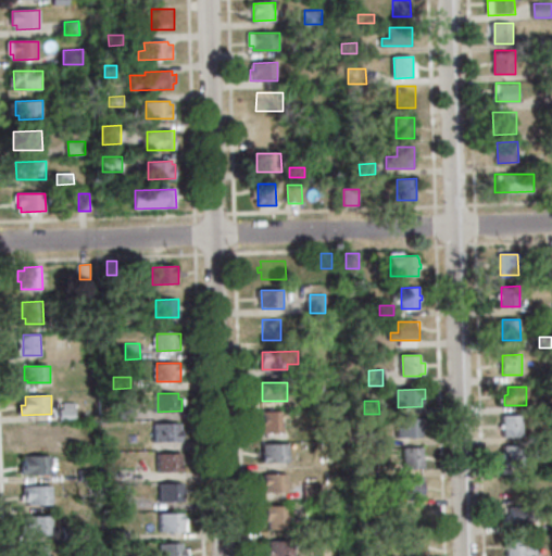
[(121,418),(121,404),(135,404),(135,418),(121,418)]
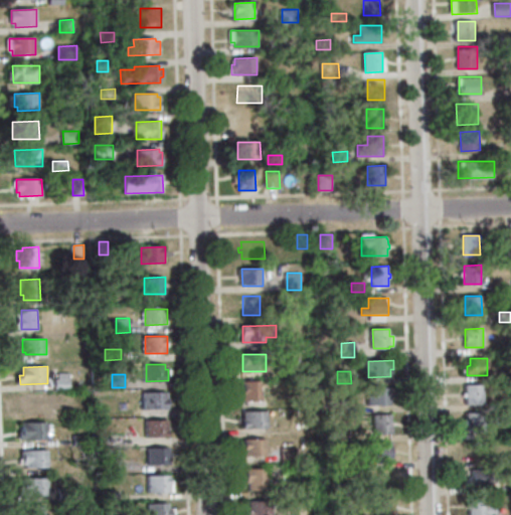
[(58,389),(57,379),(60,379),(71,379),(72,389),(58,389)]
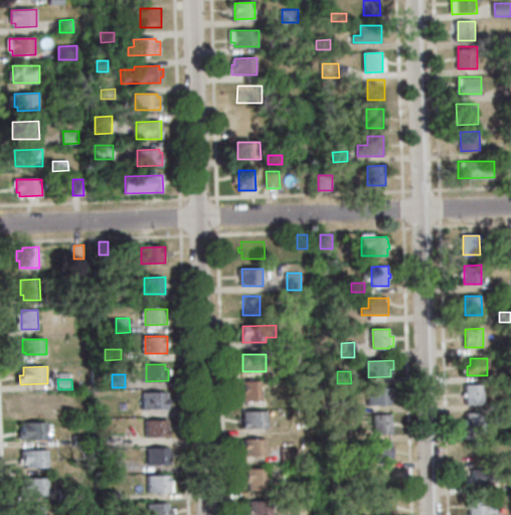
[(244,381),(262,381),(262,391),(263,391),(263,400),(244,401),(244,381)]
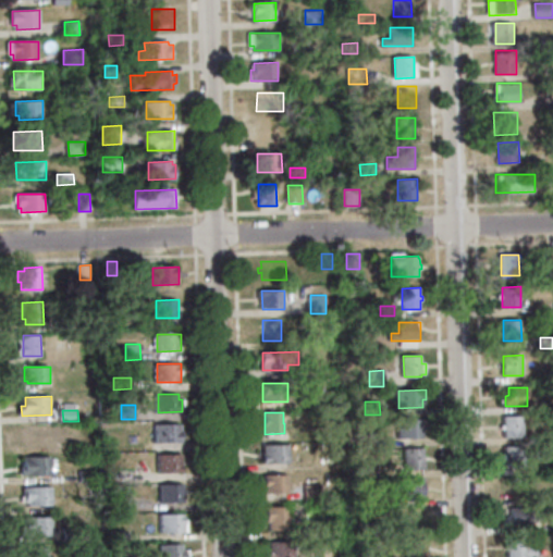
[(524,417),(524,437),(506,437),(505,417),(524,417)]
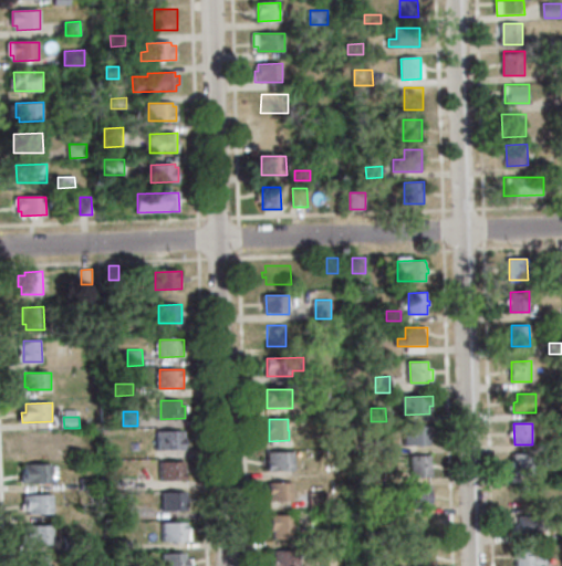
[(405,446),(405,427),(430,427),(430,444),(405,446)]
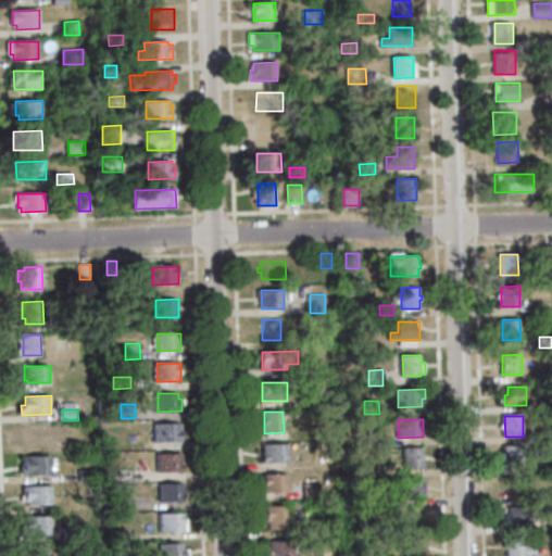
[(157,442),(157,424),(182,424),(182,441),(157,442)]
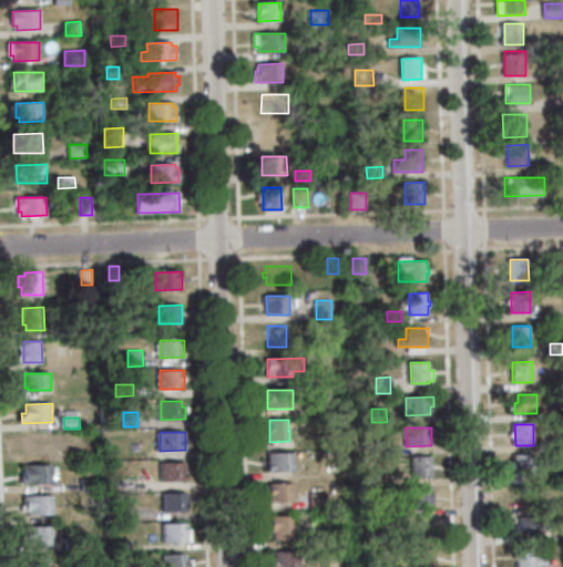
[(55,453),(55,434),(26,434),(26,453),(55,453)]
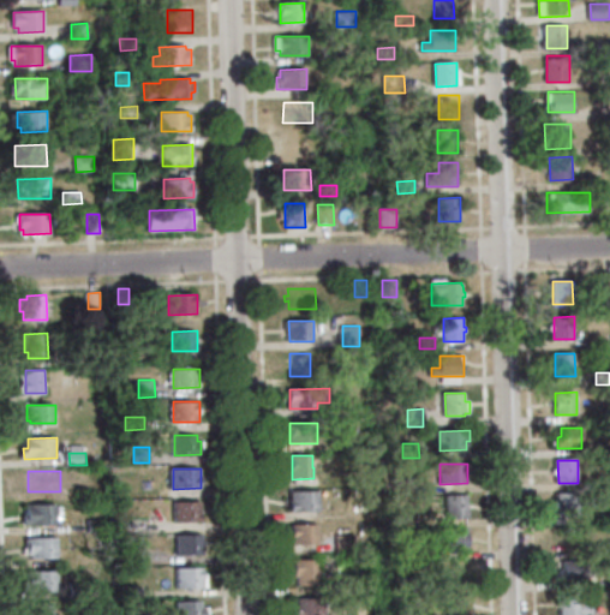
[(293,491),(321,490),(321,511),(293,512),(293,491)]
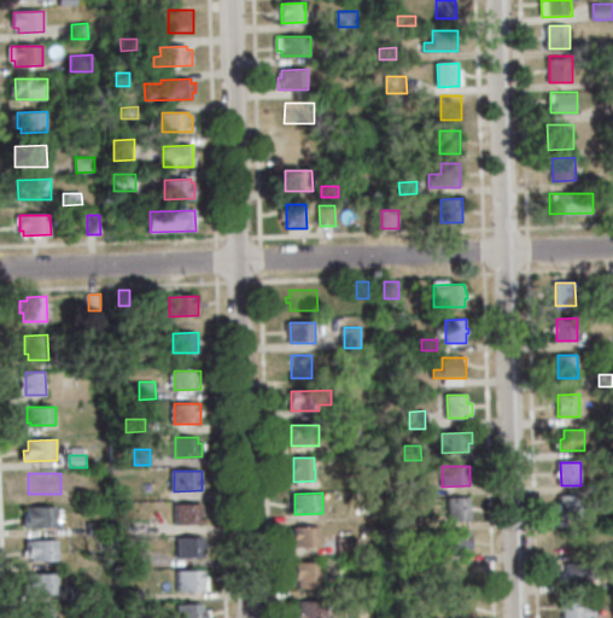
[(561,495),(581,495),(582,519),(561,519),(561,495)]
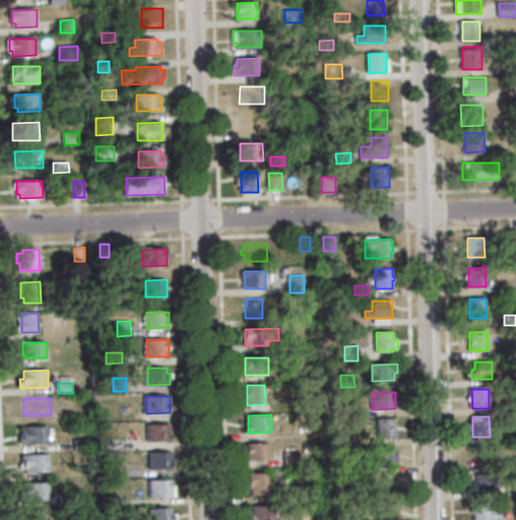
[(396,438),(379,438),(379,418),(396,418),(396,438)]
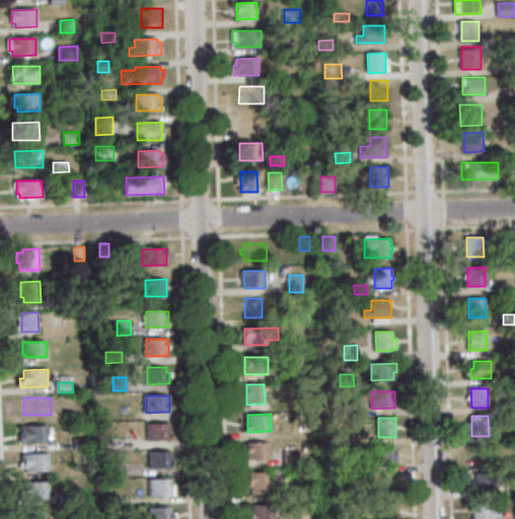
[(149,440),(149,424),(171,424),(171,440),(149,440)]
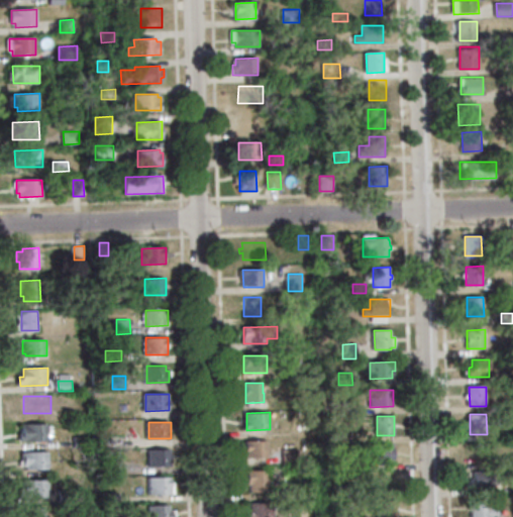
[(21,441),(21,433),(24,433),(24,424),(49,424),(49,440),(21,441)]
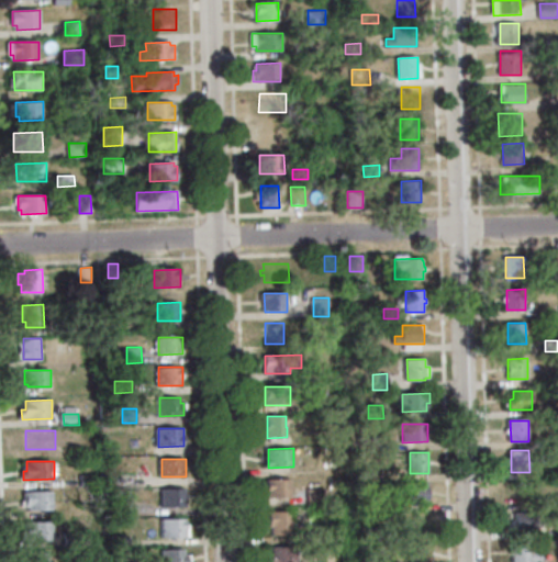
[(84,474),(98,474),(98,485),(84,485),(84,474)]
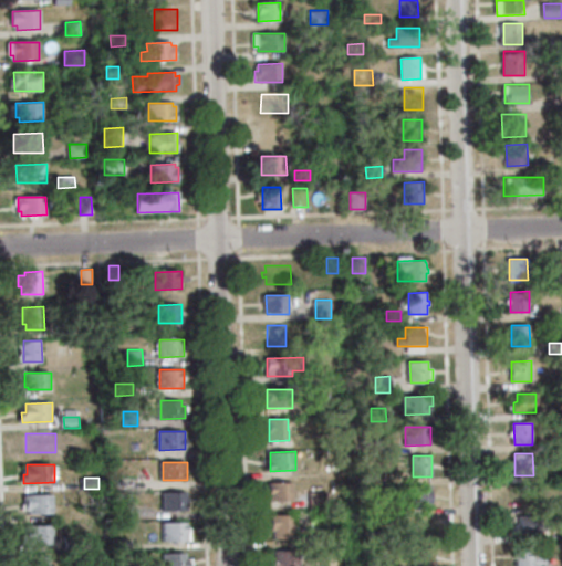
[(294,501),(271,501),(271,483),(293,483),(294,501)]
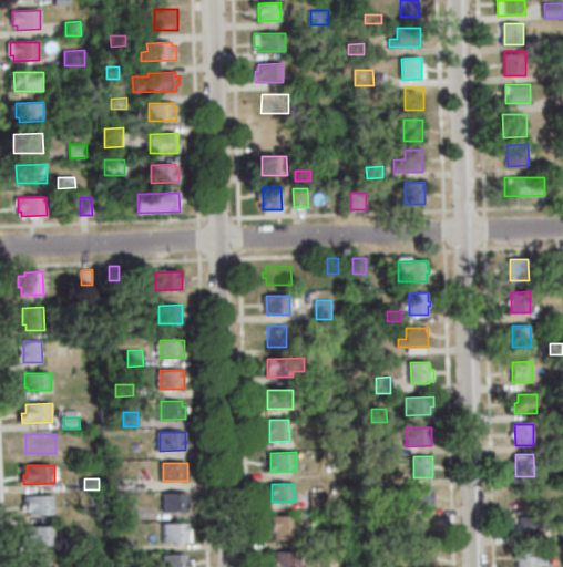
[(415,508),(413,488),(432,487),(432,508),(415,508)]
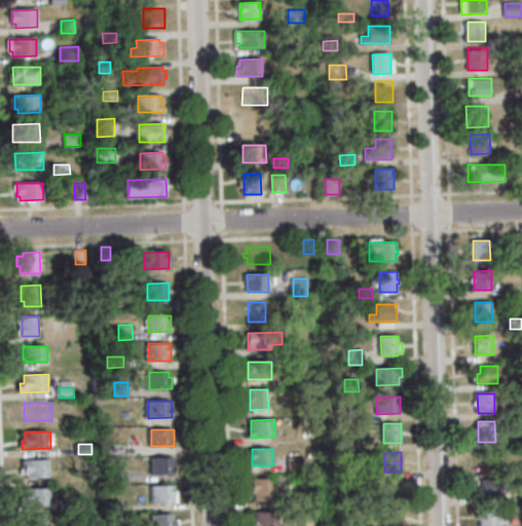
[(176,474),(153,474),(153,457),(175,457),(176,474)]
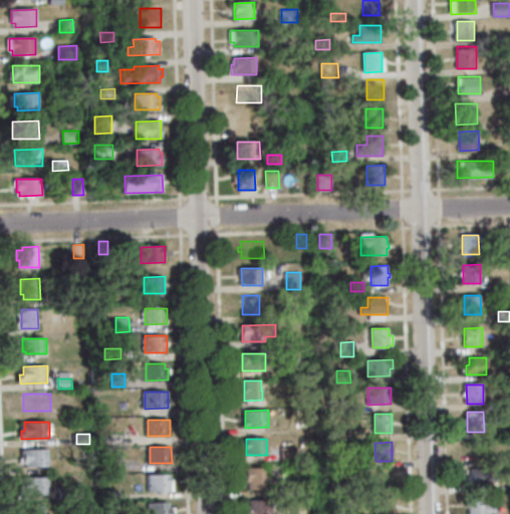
[(49,449),(50,466),(27,466),(27,460),(24,461),(24,450),(49,449)]
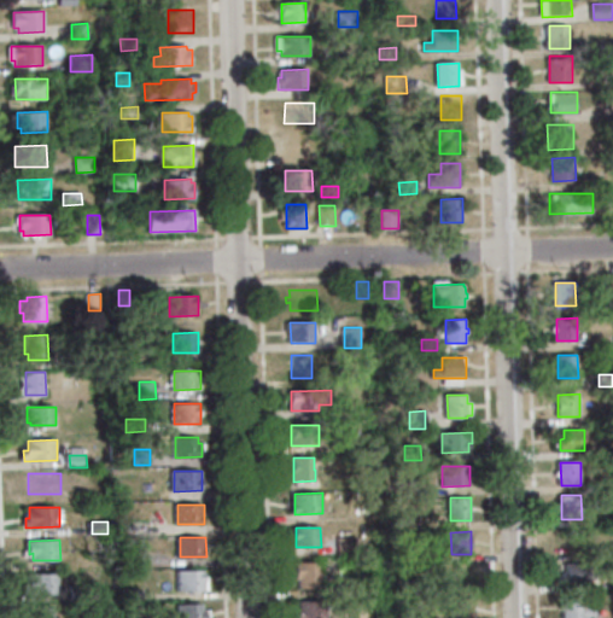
[(297,578),(297,563),(320,563),(320,588),(301,589),(301,578),(297,578)]
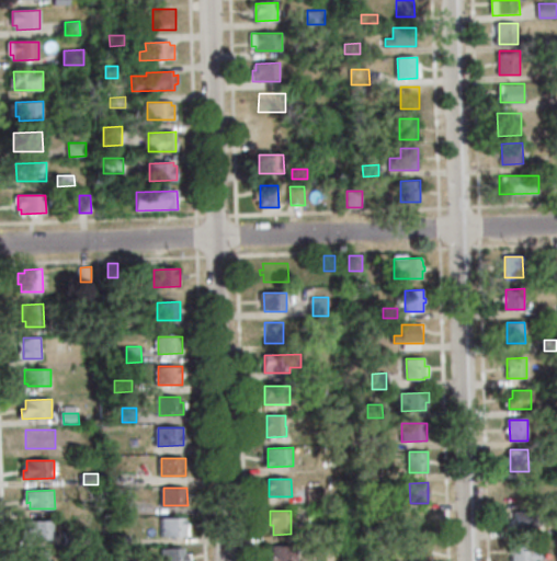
[(512,521),(515,521),(515,512),(537,511),(537,529),(512,530),(512,521)]
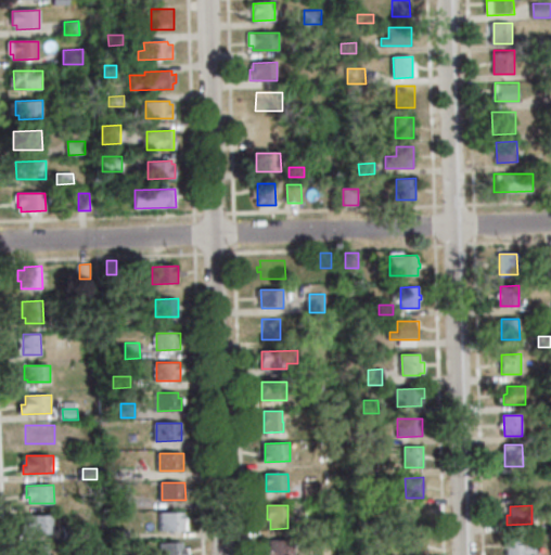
[(424,527),(407,527),(406,507),(424,507),(424,527)]
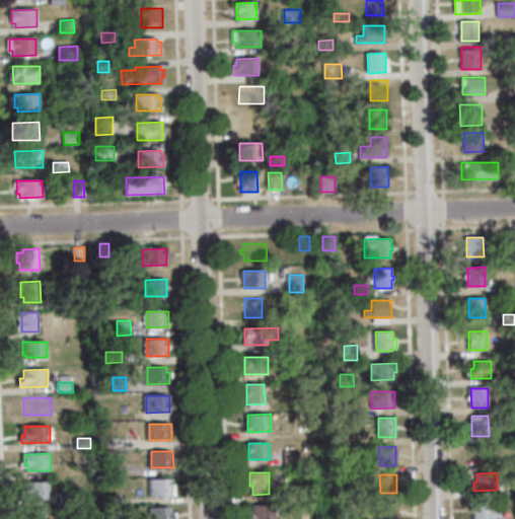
[(151,496),(150,479),(172,479),(172,496),(151,496)]
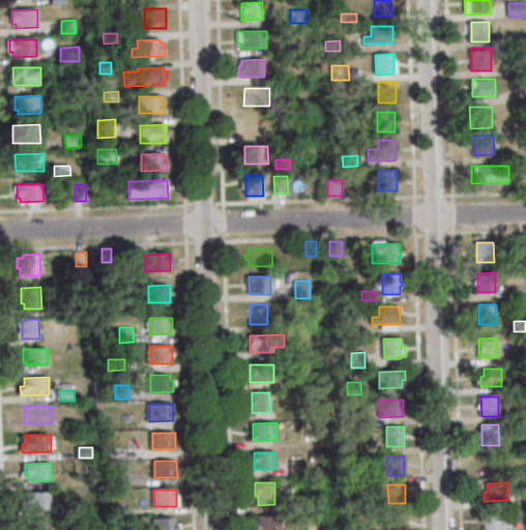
[(23,501),(26,501),(26,493),(52,492),(52,509),(23,509),(23,501)]
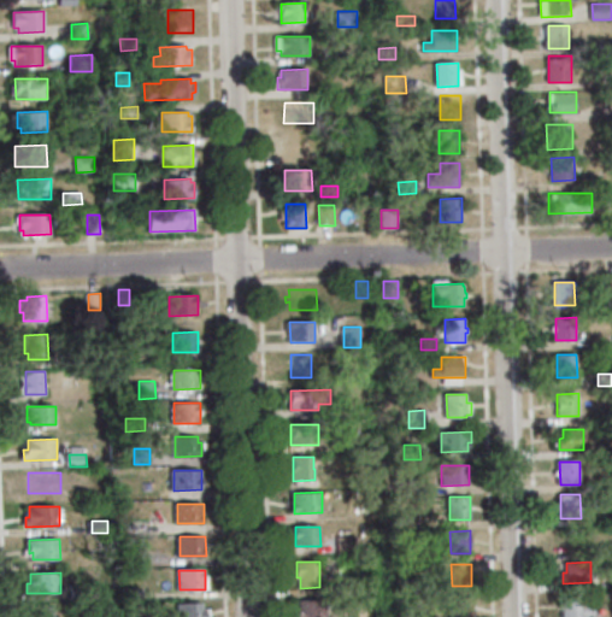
[(72,585),(90,585),(90,598),(72,598),(72,585)]
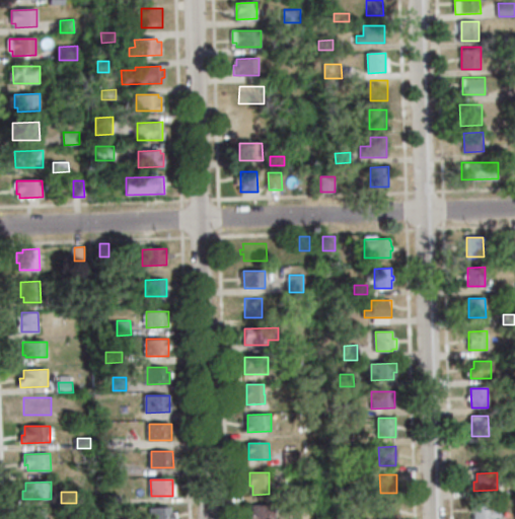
[(120,504),(106,504),(105,495),(120,494),(120,504)]
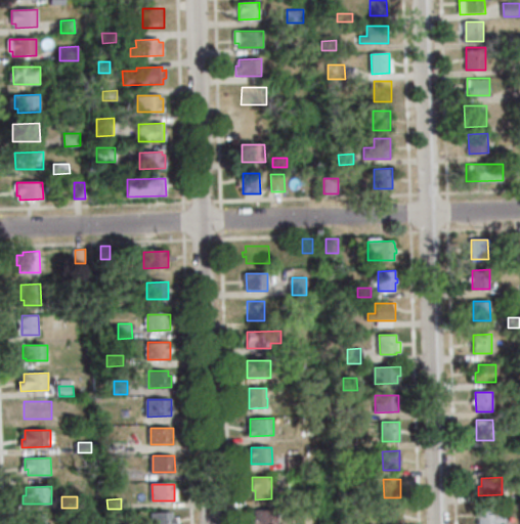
[(504,523),(479,523),(479,506),(495,505),(495,515),(504,515),(504,523)]
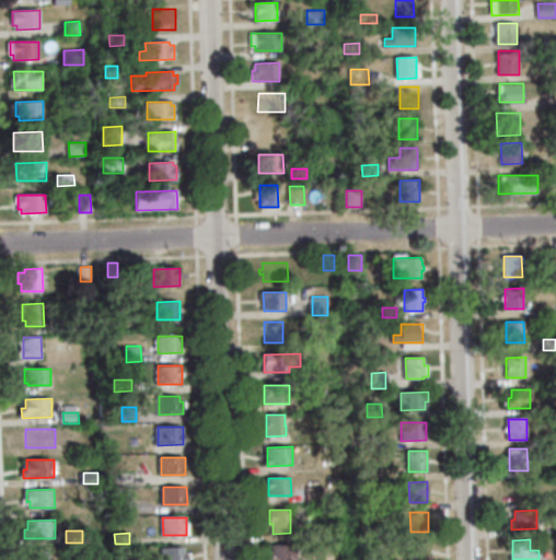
[(410,559),(410,541),(429,541),(429,559),(410,559)]
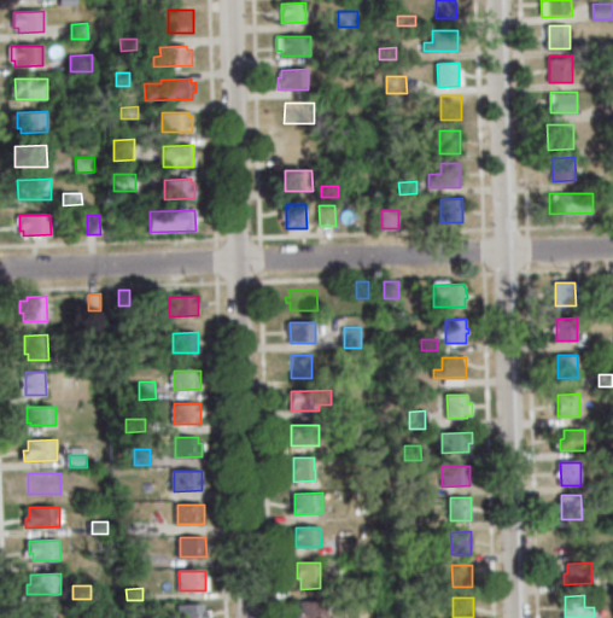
[(327,617),(298,617),(298,610),(302,610),(302,601),(327,601),(327,617)]
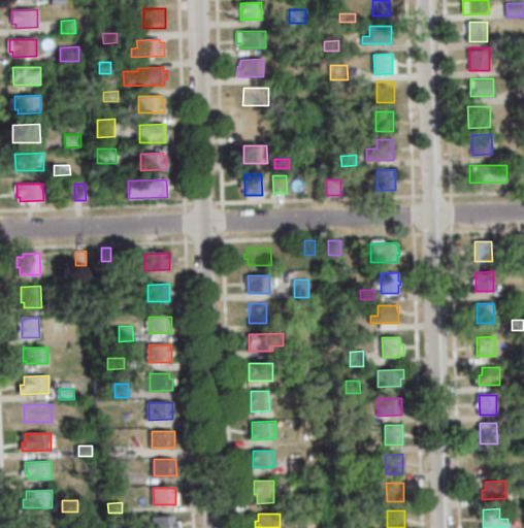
[(176,527),(154,527),(154,517),(173,517),(173,521),(176,521),(176,527)]
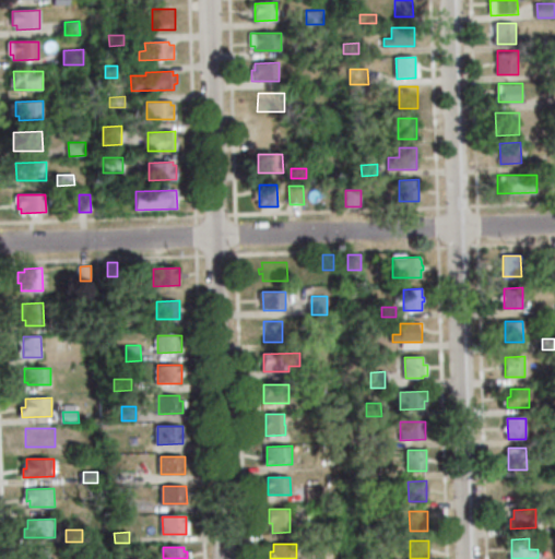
[(50,549),(50,558),(28,558),(28,549),(50,549)]
